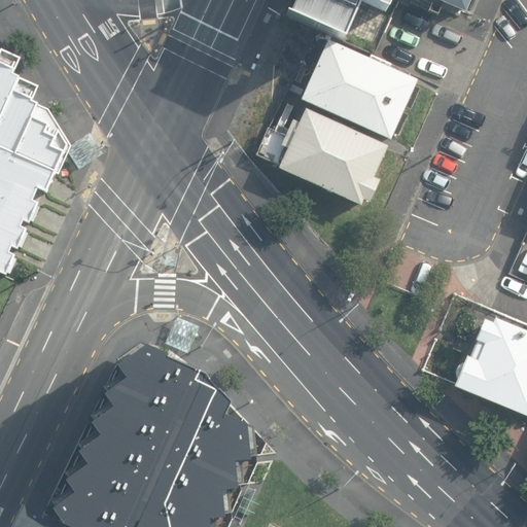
[(289,0),(284,12),(314,27),(328,33),(337,37),(352,0),(289,0)]
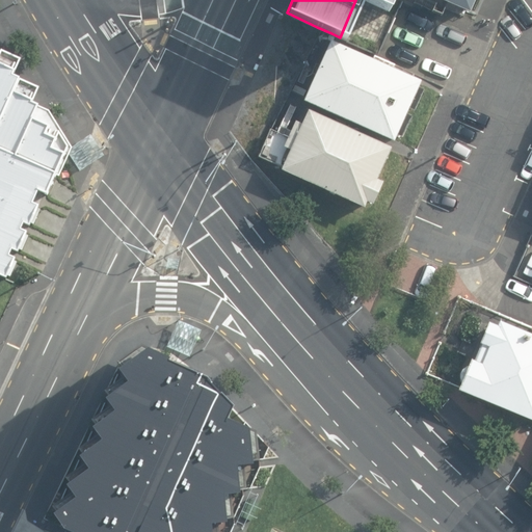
[(450,0),(469,8),(472,0),(450,0)]
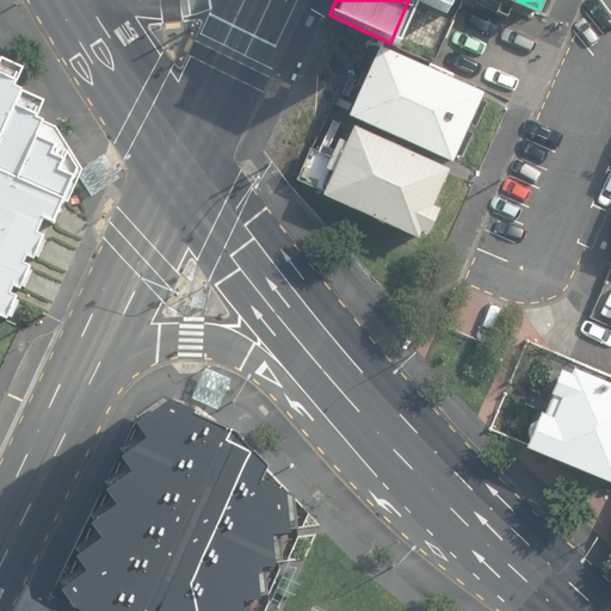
[(390,43),(381,38),(349,112),(452,159),(455,152),(462,155),(473,131),(466,128),(469,122),(476,124),(487,100),(480,97),(481,94),(485,85),(432,62),(390,43)]
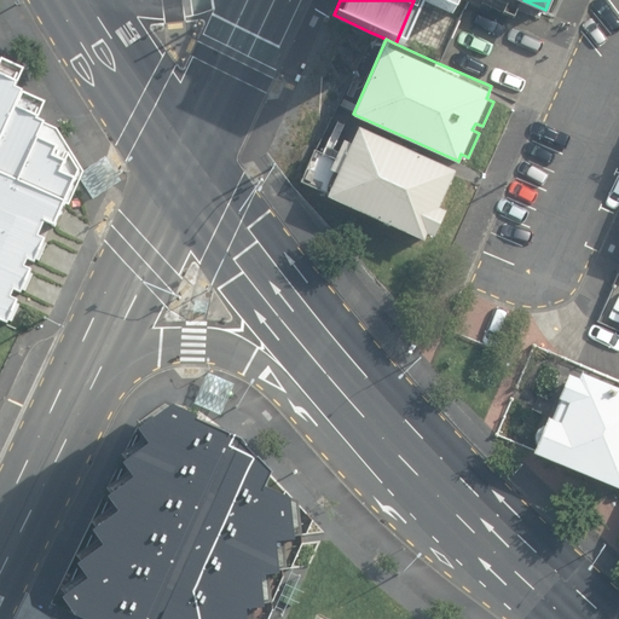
[(27,69),(3,58),(0,64),(0,323),(10,328),(11,325),(21,302),(15,300),(17,294),(23,298),(24,294),(34,273),(28,270),(30,264),(38,267),(39,265),(48,242),(42,238),(47,226),(58,231),(68,206),(70,207),(76,194),(86,173),(59,129),(40,121),(48,103),(24,92),(19,85),(27,69)]
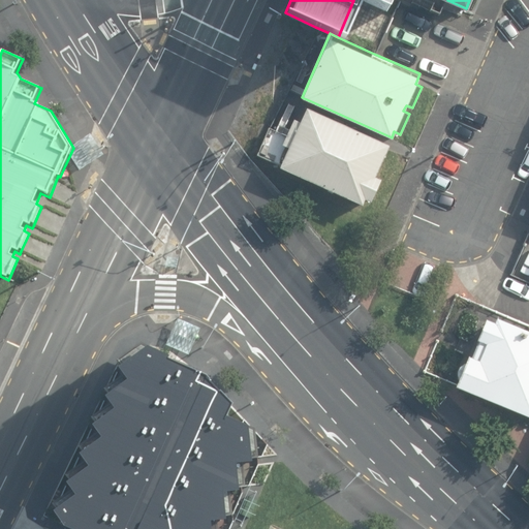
[(279,165),(362,203),(365,197),(370,199),(380,176),(373,174),(386,148),(389,143),(306,105),(301,119),(293,117),(283,138),(268,131),(257,154),(280,163),(279,165)]
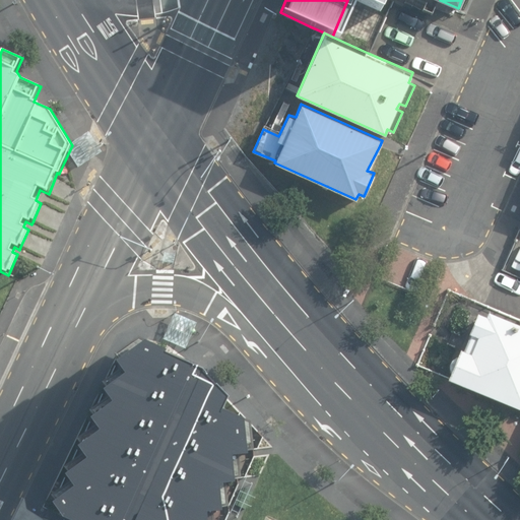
[(519,328),(477,312),(450,380),(519,408),(519,328)]
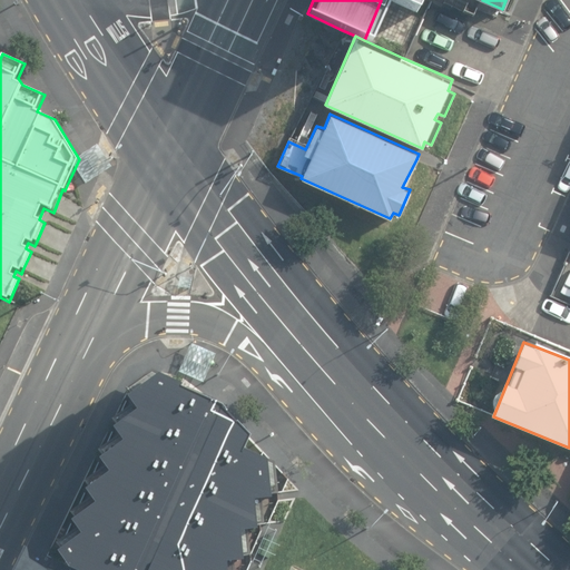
[(246,429),(253,415),(225,383),(161,354),(130,377),(139,391),(115,409),(125,423),(100,440),(110,453),(87,470),(96,483),(72,501),(81,514),(60,530),(74,549),(116,569),(183,569),(187,562),(204,569),(233,569),(231,542),(247,540),(244,511),(261,509),(258,480),(275,478),(272,441),(246,429)]
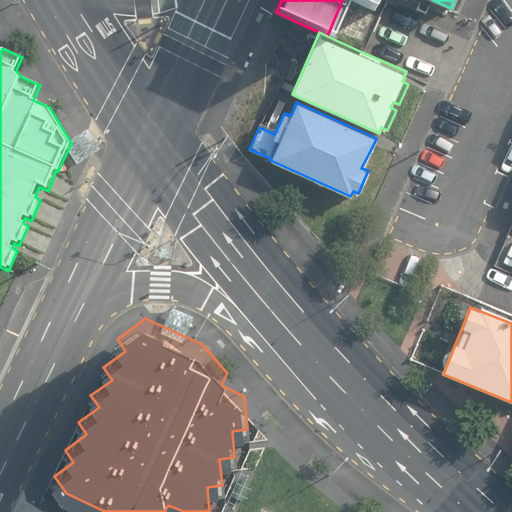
All buildings are outlined.
